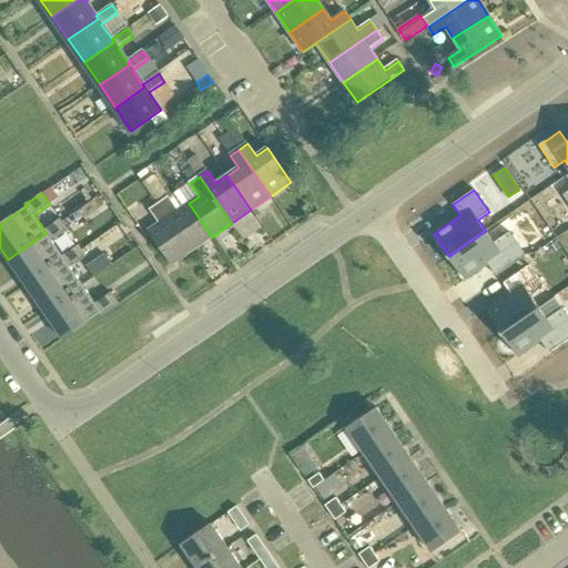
[(160,204),(192,251),(212,237),(189,203),(178,211),(169,198),(160,204)]
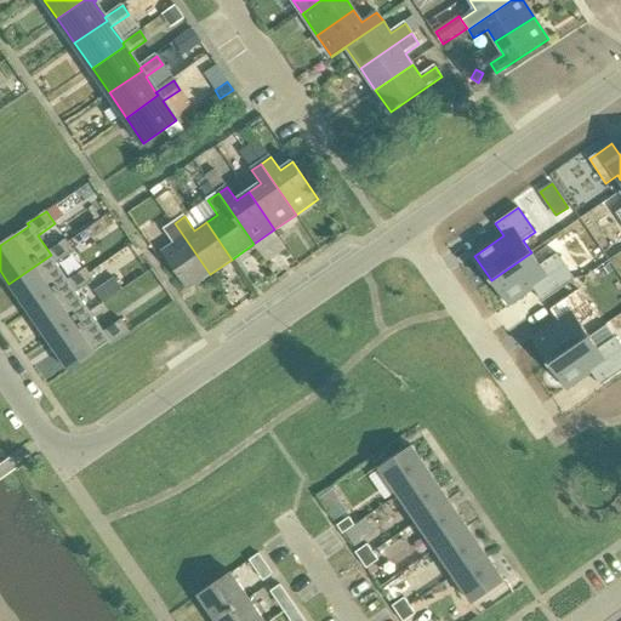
[(163,252),(188,289),(210,274),(175,223),(164,231),(174,244),(163,252)]
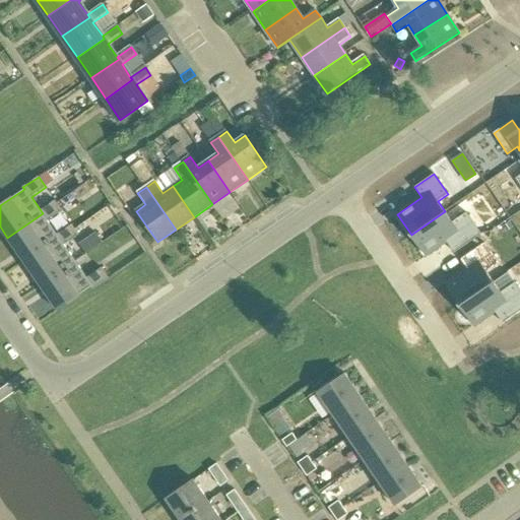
[(62,211),(55,200),(41,210),(43,213),(7,238),(24,262),(59,237),(57,235),(48,221),(62,211)]
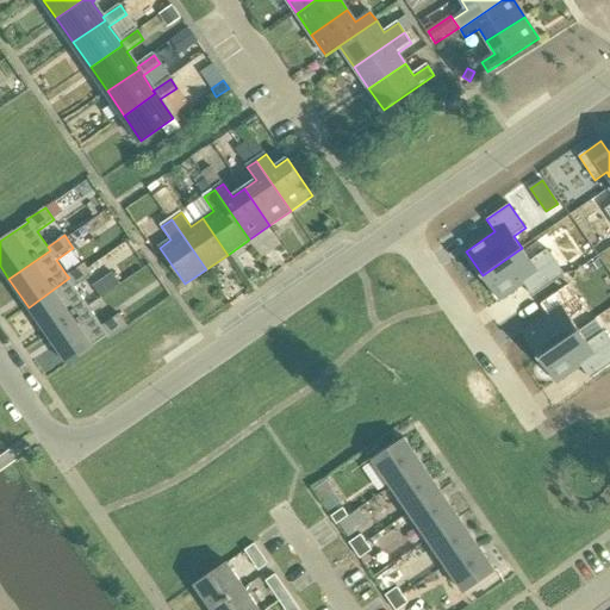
[(530,261),(522,248),(483,275),(499,300),(523,284),(533,297),(565,275),(547,249),(530,261)]
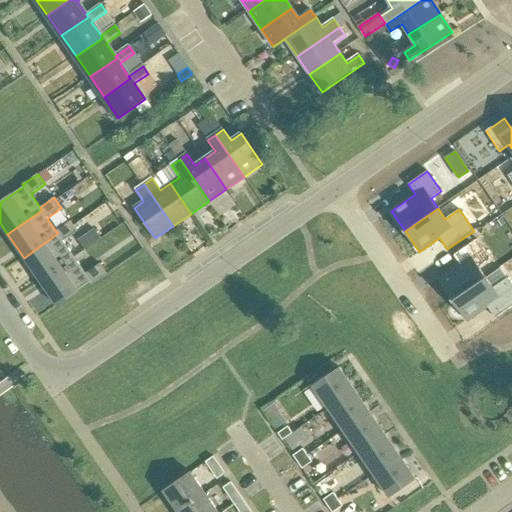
[(75,257),(63,241),(78,231),(71,221),(56,231),(58,233),(24,258),(40,281),(74,258),(75,257)]
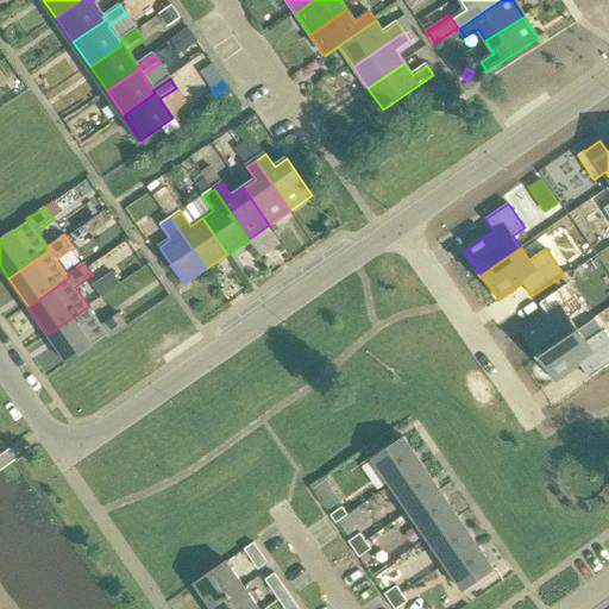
[(521,333),(538,358),(578,330),(562,306),(521,333)]
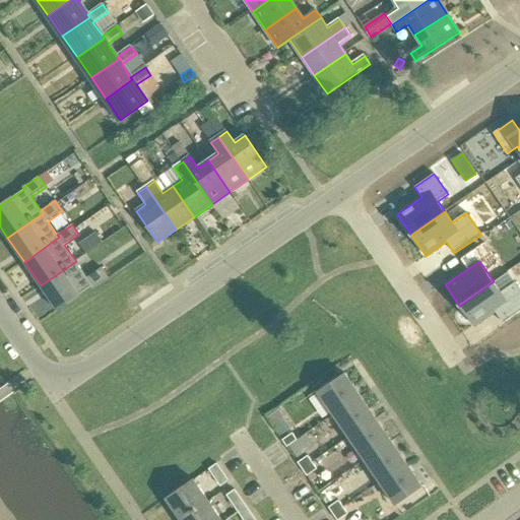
[(58,311),(106,277),(96,265),(83,274),(75,262),(41,285),(58,311)]
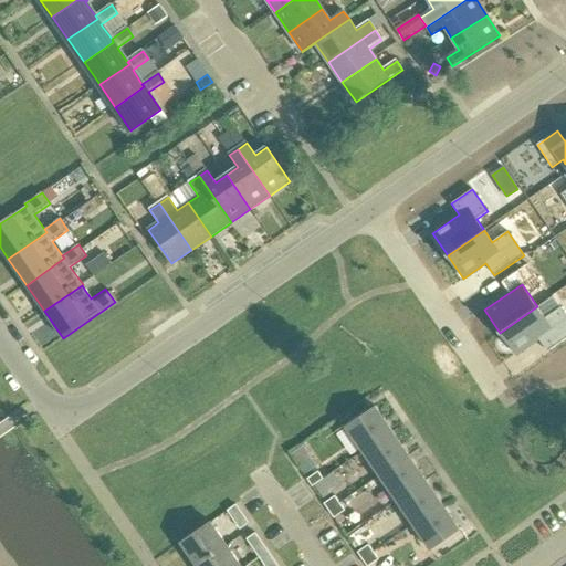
[(545,318),(537,306),(500,333),(515,355),(538,339),(547,352),(565,338),(565,315),(561,307),(545,318)]
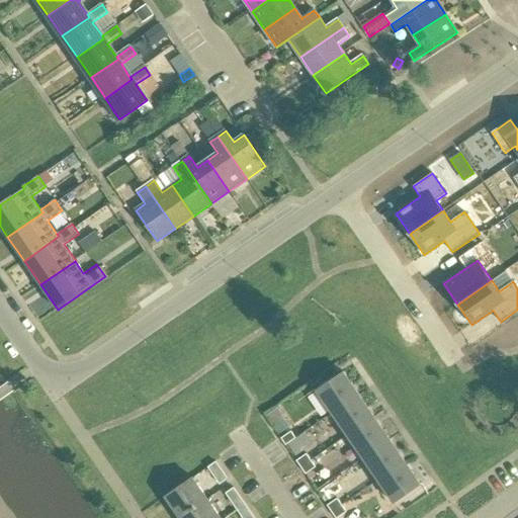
[(359,395),(343,371),(317,391),(332,414),(359,395)]
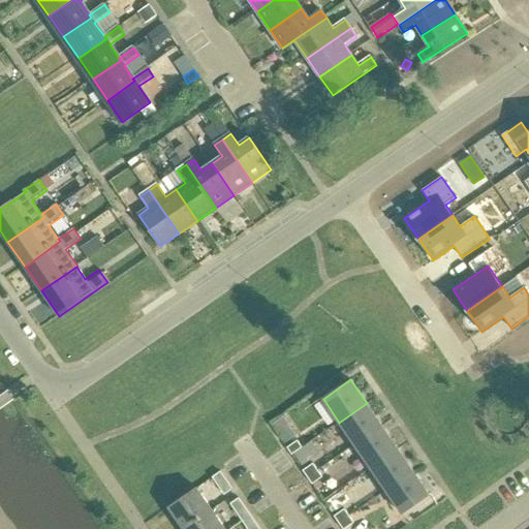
[(382,426),(367,403),(339,423),(355,445),(382,426)]
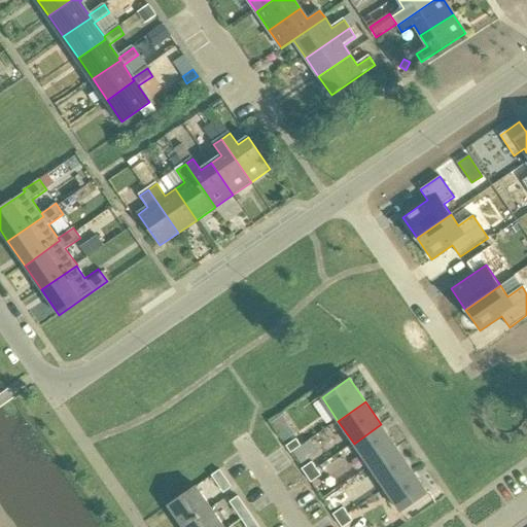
[(281,416),(271,422),(277,431),(287,425),(281,416)]
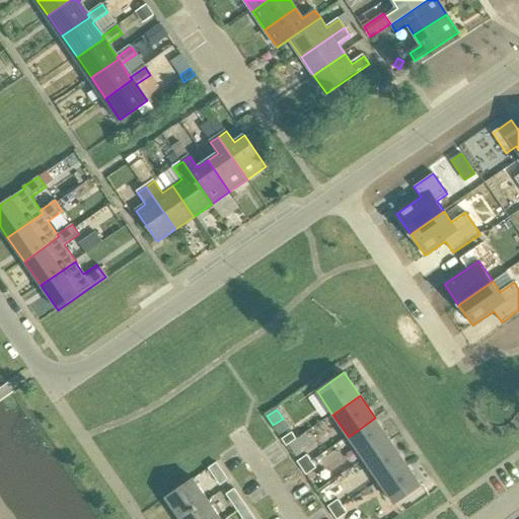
[(390,441),(375,418),(349,437),(364,459),(390,441)]
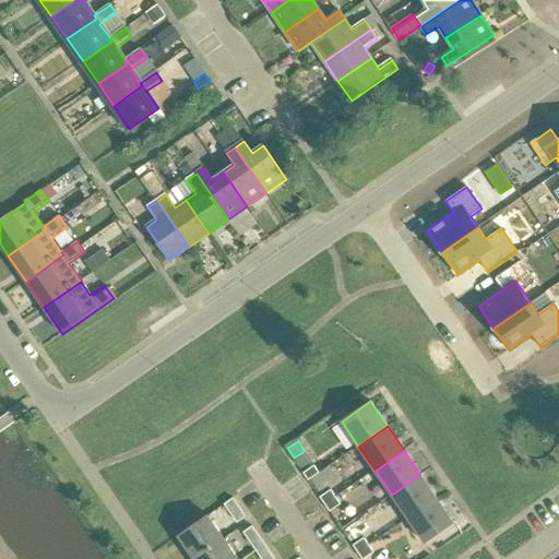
[(308,480),(319,473),(314,465),(304,473),(308,480)]
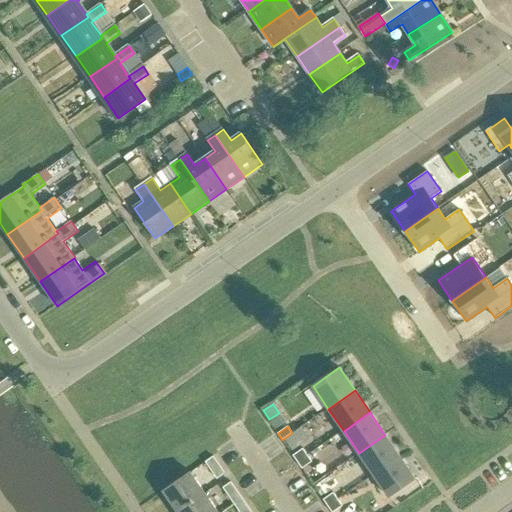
[(400,457),(385,435),(359,453),(374,475),(400,457)]
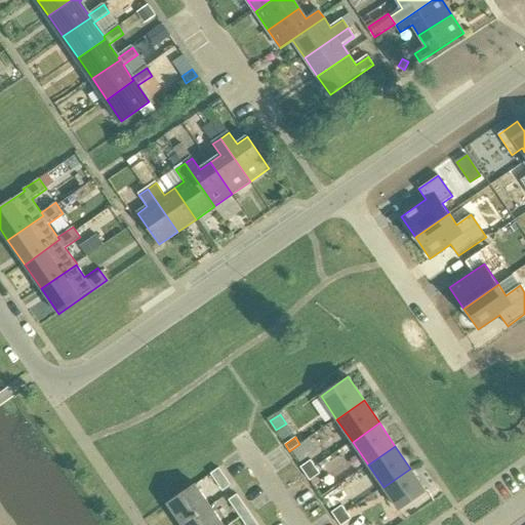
[(300,467),(306,474),(316,467),(311,460),(300,467)]
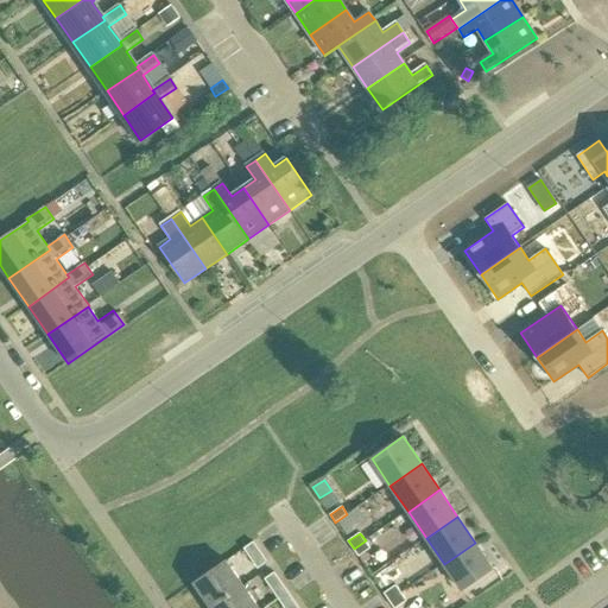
[(371,549),(366,540),(354,549),(359,557),(371,549)]
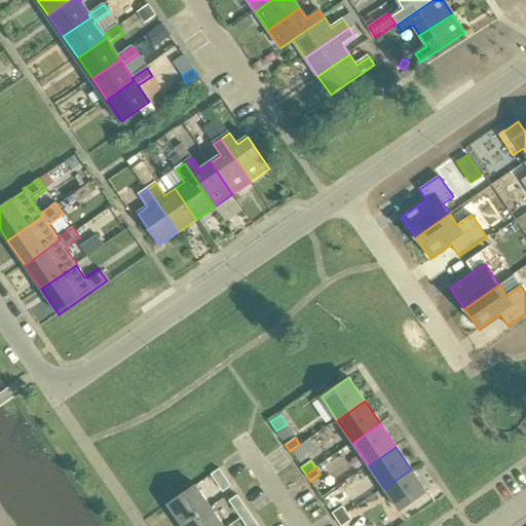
[(212,475),(223,491),(231,486),(220,470),(212,475)]
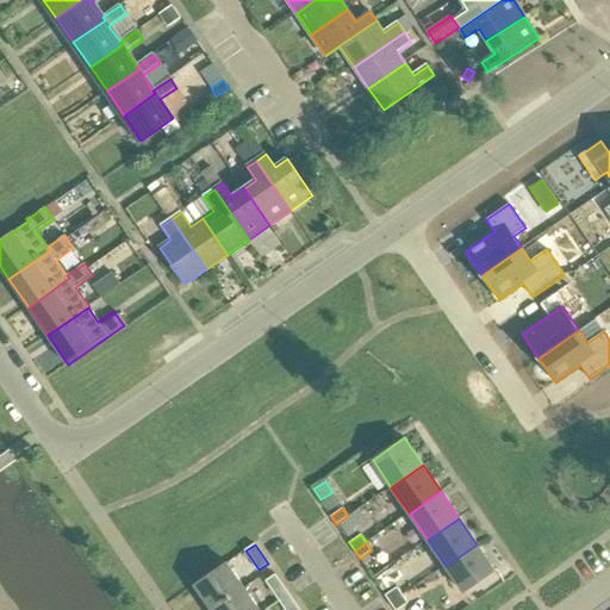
[(496,571),(477,545),(446,566),(465,593),(496,571)]
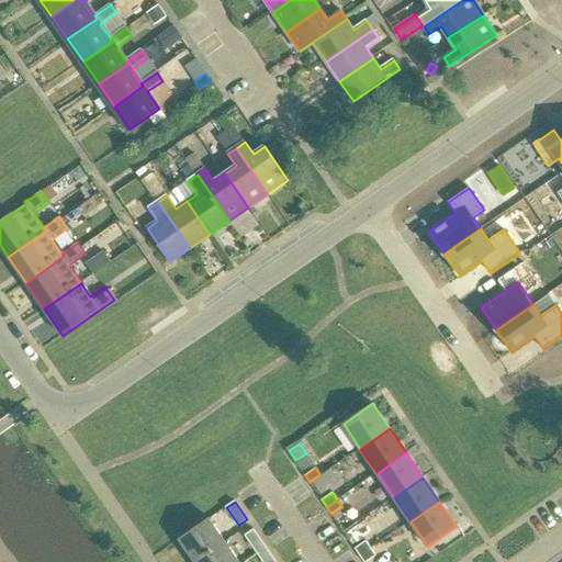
[(349,527),(358,543),(397,524),(389,507),(349,527)]
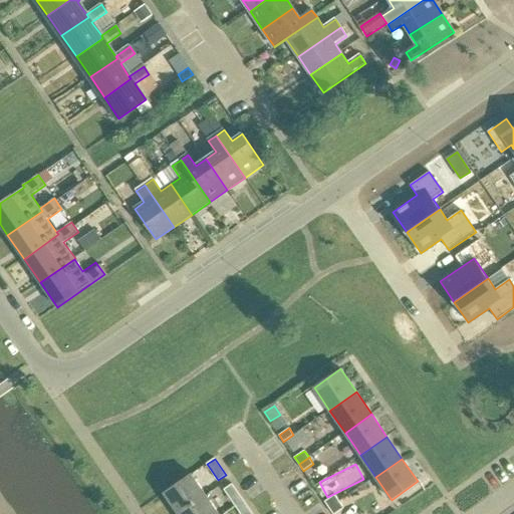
[(164,493),(179,513),(206,495),(192,474),(164,493)]
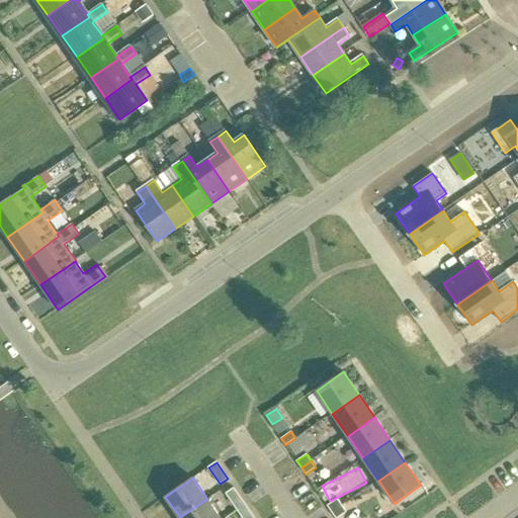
[(234,488),(228,492),(226,494),(237,510),(238,510),(246,504),(245,504),(234,488)]
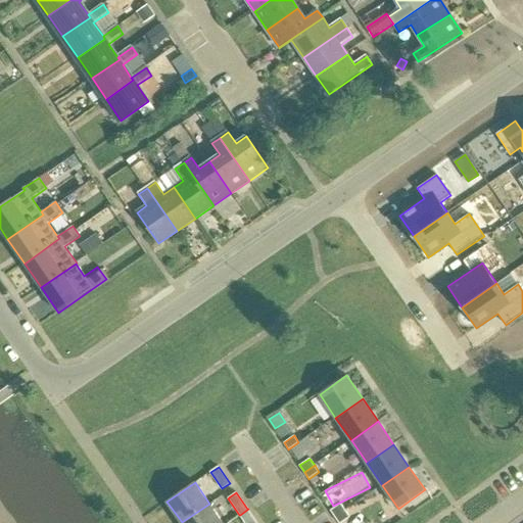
[(182,522),(223,522),(209,504),(182,522)]
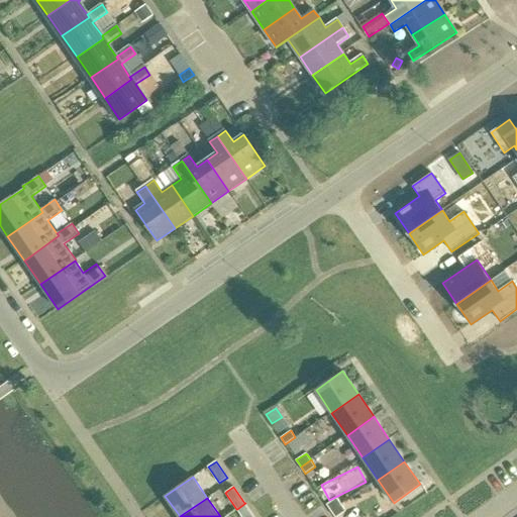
[(331,511),(341,504),(336,498),(326,505),(331,511)]
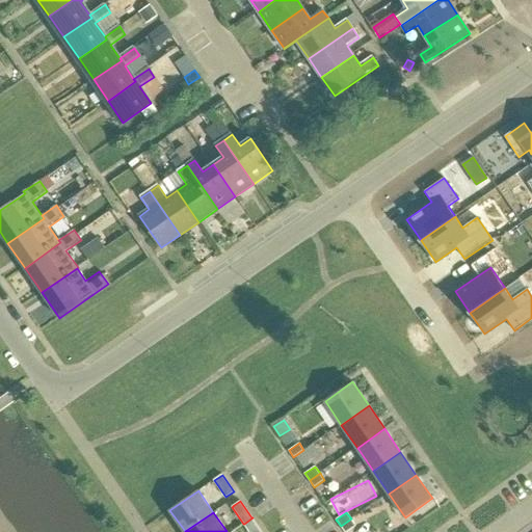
[(262,531),(253,517),(244,524),(249,531),(262,531)]
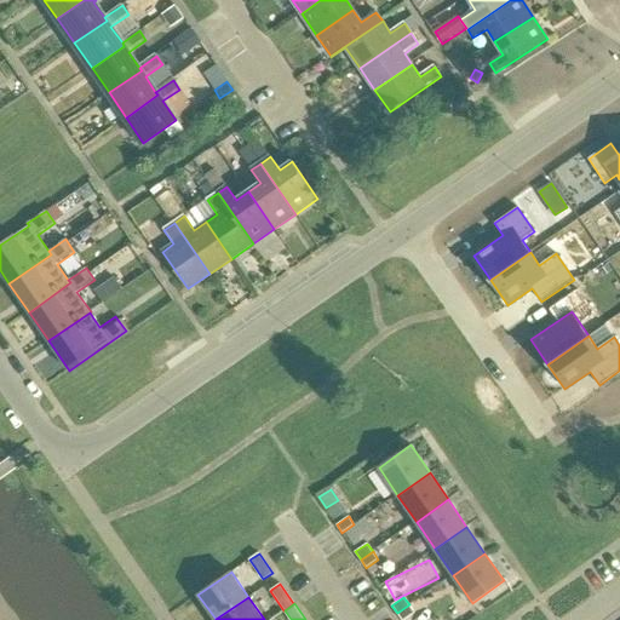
[(403,619),(414,613),(409,604),(397,613),(401,619),(403,619)]
